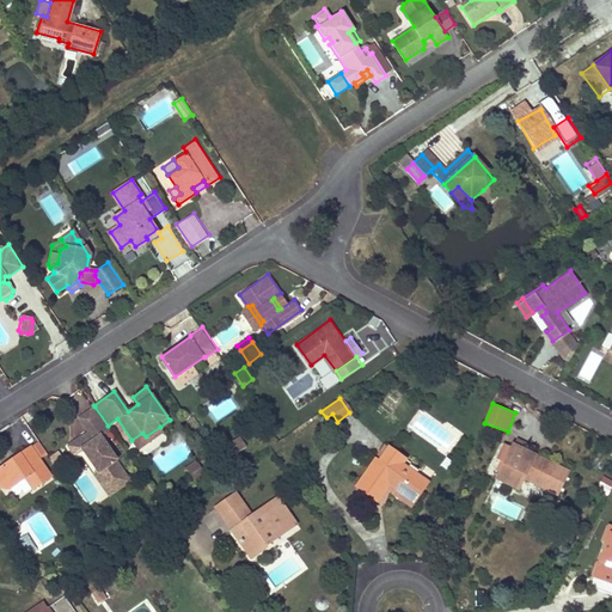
[(101,435),(110,428),(108,426),(95,407),(79,417),(89,432),(68,446),(75,456),(83,450),(96,467),(98,472),(99,471),(106,482),(123,470),(116,460),(117,459),(101,435)]
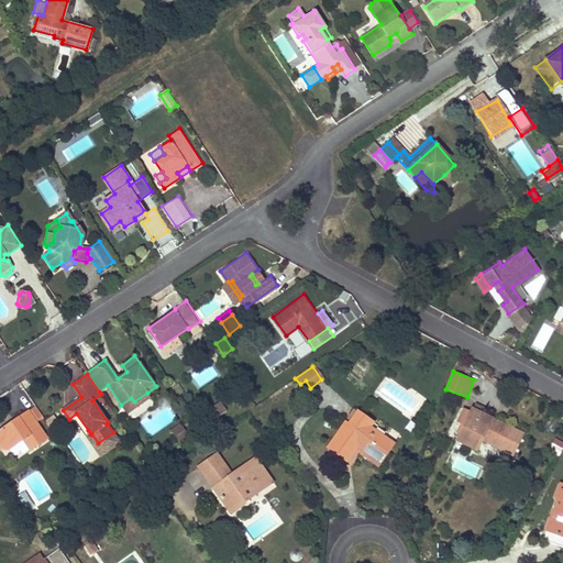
[(305,392),(310,388),(306,381),(300,384),(305,392)]
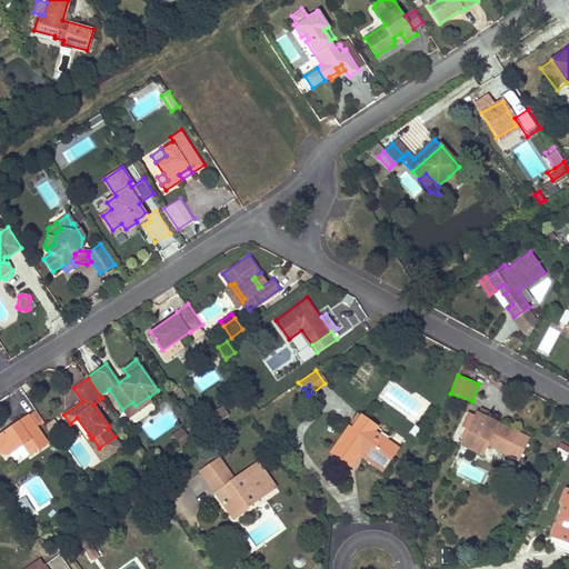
[(136,406),(132,402),(122,409),(129,417),(151,400),(149,397),(136,406)]
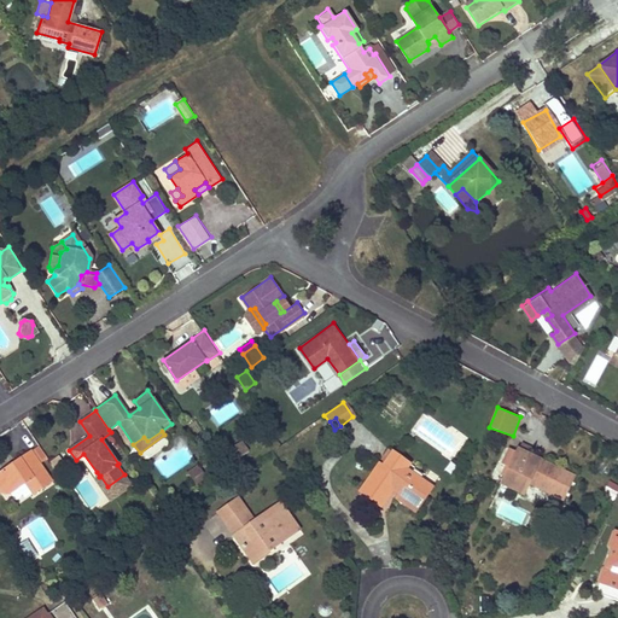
[(229,448),(237,459),(249,449),(243,439),(229,448)]
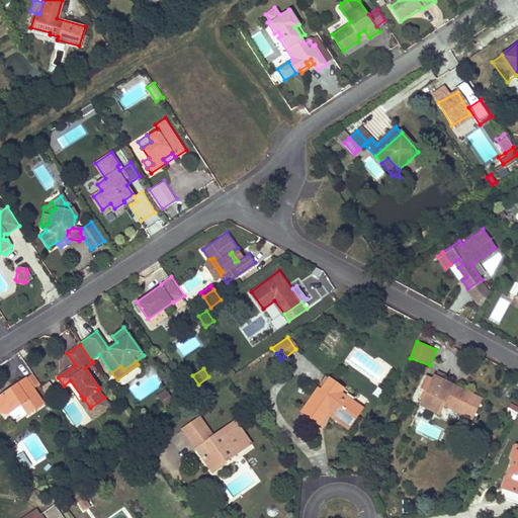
[(26,376),(34,389),(40,383),(32,372),(26,376)]
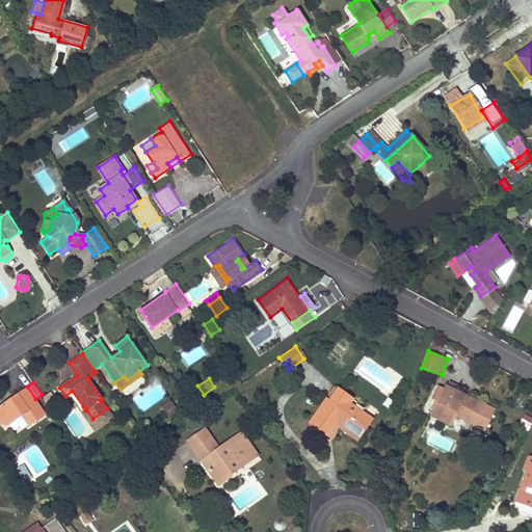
[(35,399),(27,387),(17,395),(18,397),(15,400),(12,397),(0,405),(0,421),(1,423),(8,424),(22,415),(29,424),(45,413),(35,399)]
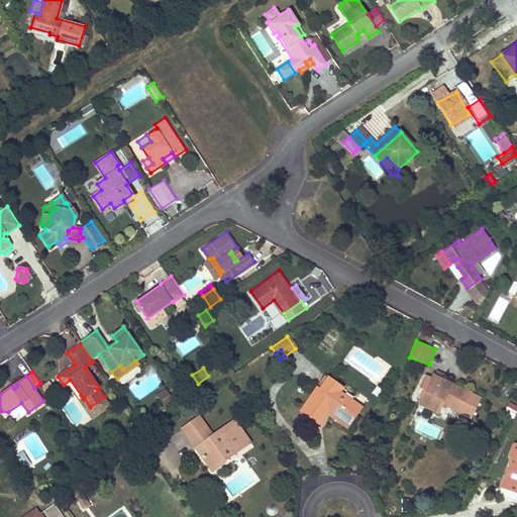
[(437,413),(440,409),(442,404),(471,418),(481,399),(433,376),(424,393),(432,397),(427,408),(437,413)]
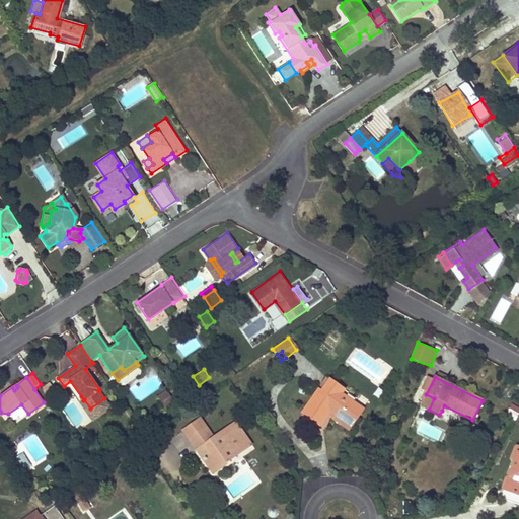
[(329,380),(326,378),(318,389),(321,391),(329,380)]
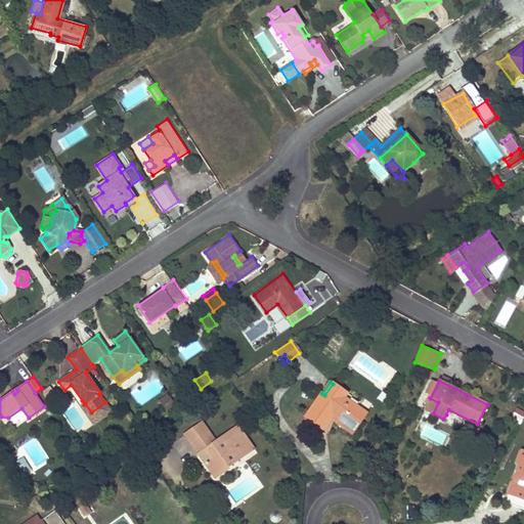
[(351,428),(357,420),(360,422),(366,413),(344,398),(347,393),(333,384),(324,395),(321,393),(305,417),(322,429),(334,413),(339,417),(338,419),(339,420),(351,428)]
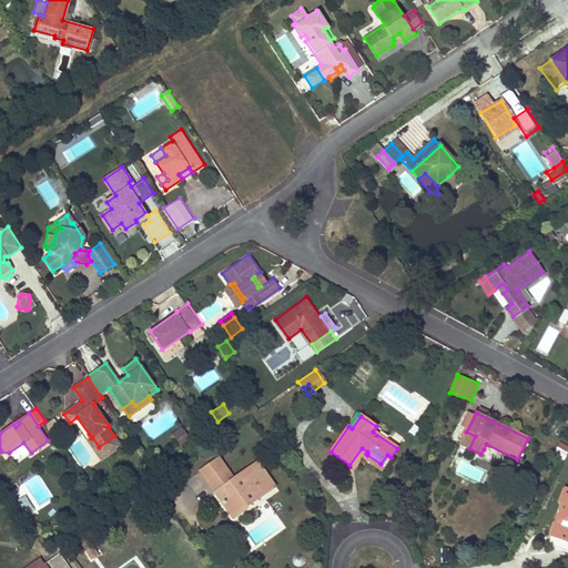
[(60,428),(53,419),(47,424),(53,434),(60,428)]
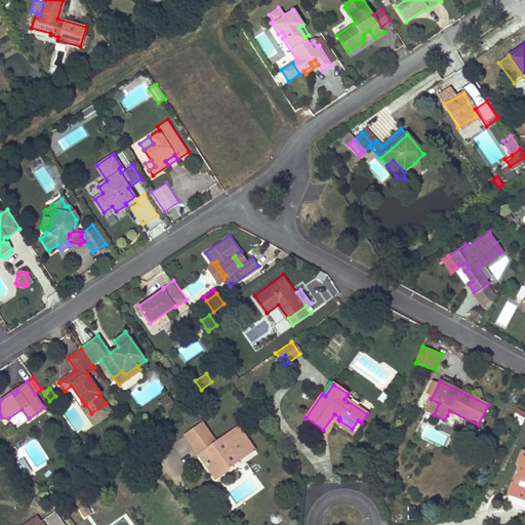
[(172,398),(169,394),(163,398),(166,403),(172,398)]
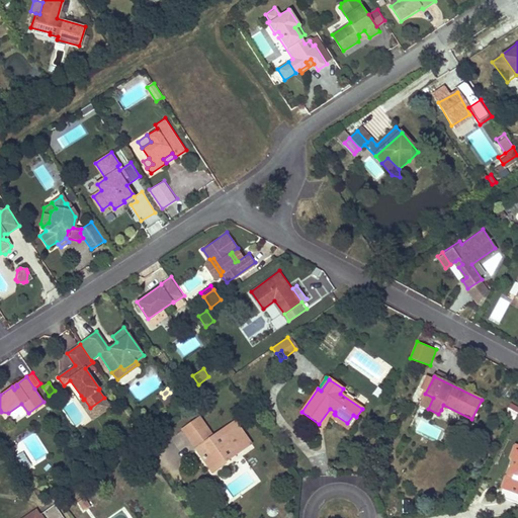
[(173,398),(170,393),(164,398),(167,402),(173,398)]
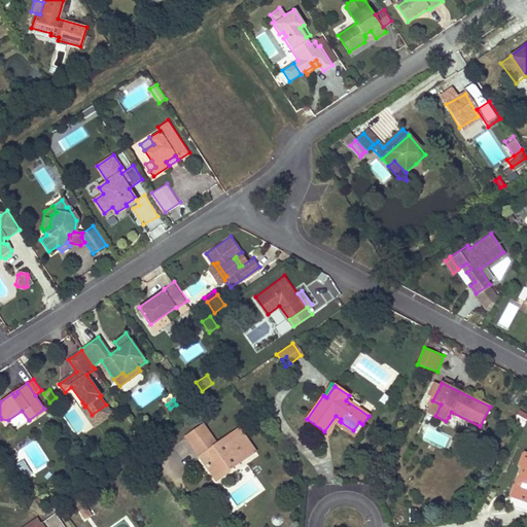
[(441,405),(432,400),(427,412),(435,416),(441,405)]
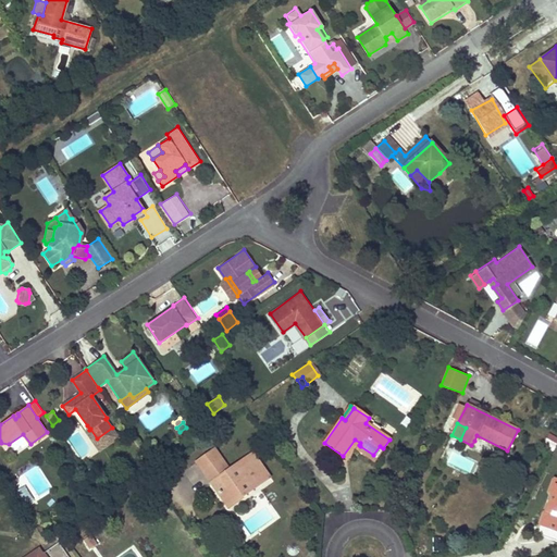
[(112,428),(97,438),(90,429),(89,430),(87,425),(84,428),(100,450),(119,437),(112,428)]
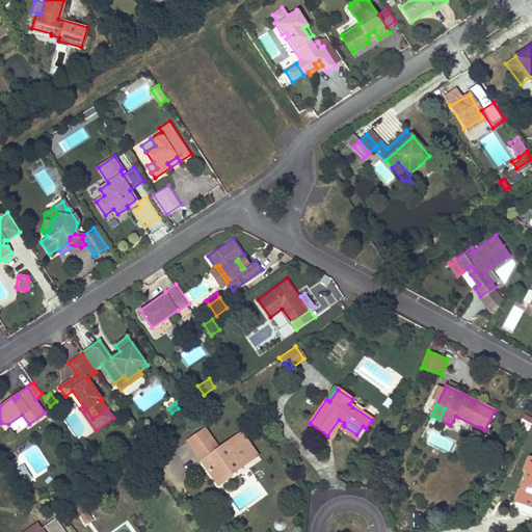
[(531,424),(531,418),(525,414),(520,423),(530,428),(531,424)]
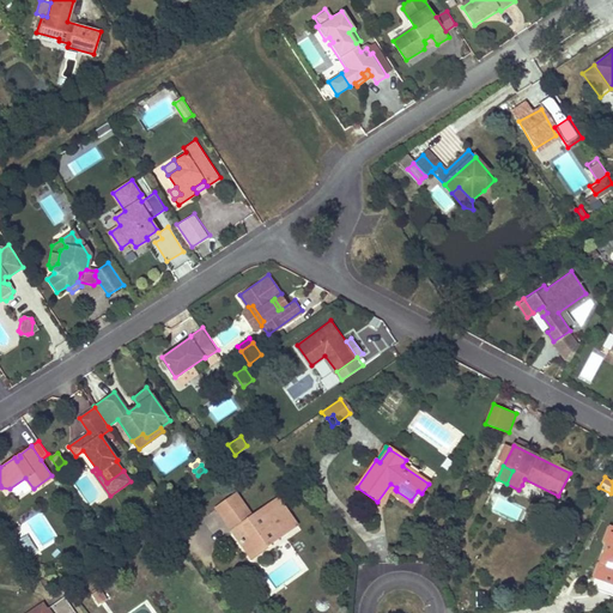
[(25,484),(14,491),(19,499),(30,492),(25,484)]
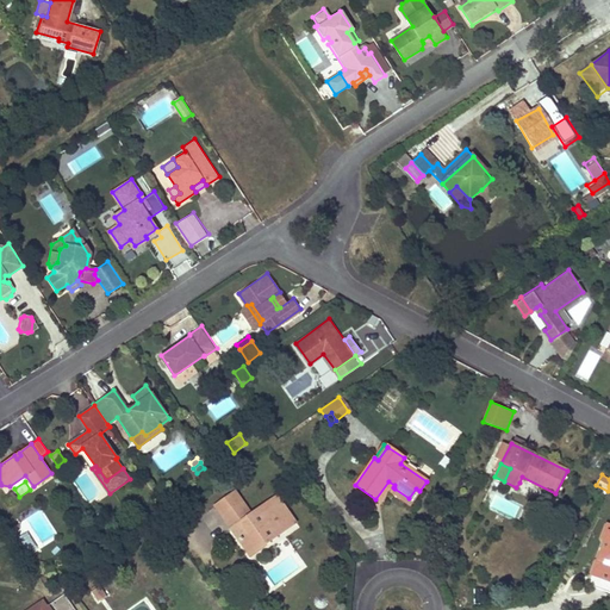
[(391,492),(409,505),(419,491),(416,489),(409,498),(394,489),(391,492)]
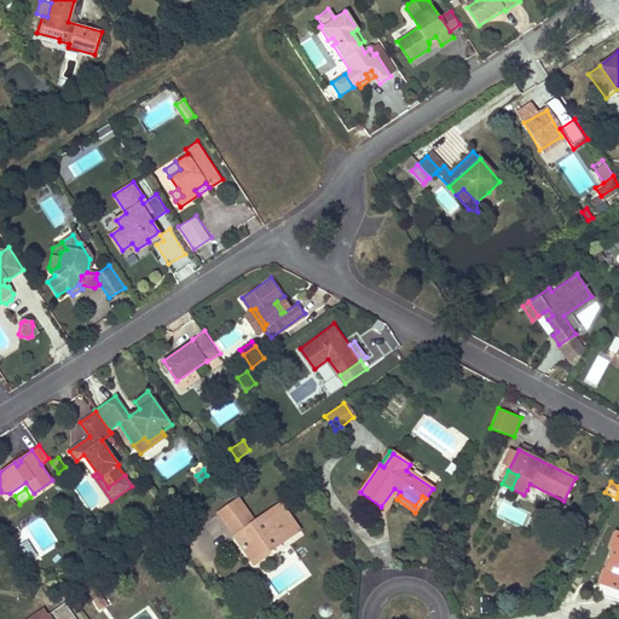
[(262,524),(259,519),(253,524),(244,510),(237,499),(219,513),(226,524),(235,536),(242,532),(249,543),(243,548),(254,565),(268,555),(266,550),(270,548),(272,550),(299,532),(283,509),(262,524)]
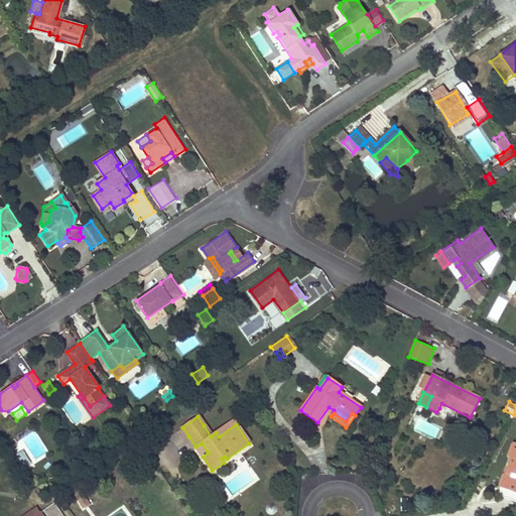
[(236,424),(234,420),(216,432),(219,436),(236,424)]
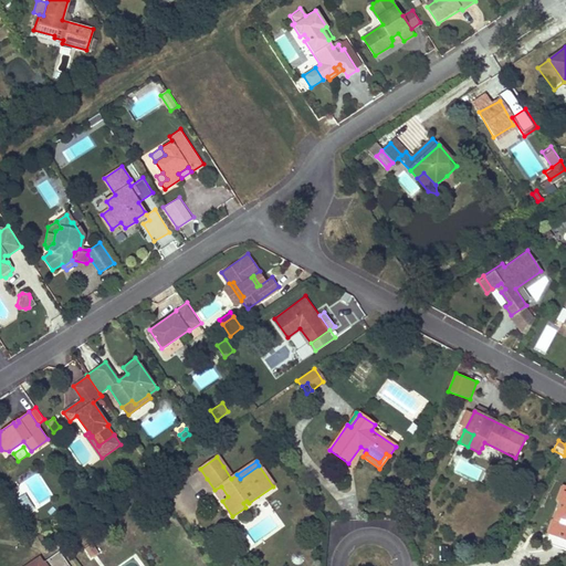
[(13,481),(2,486),(11,501),(22,495),(13,481)]
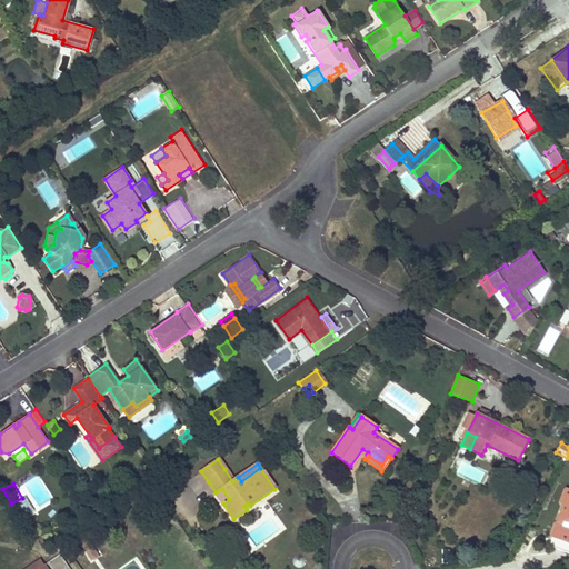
[(222,489),(216,492),(223,503),(229,499),(222,489)]
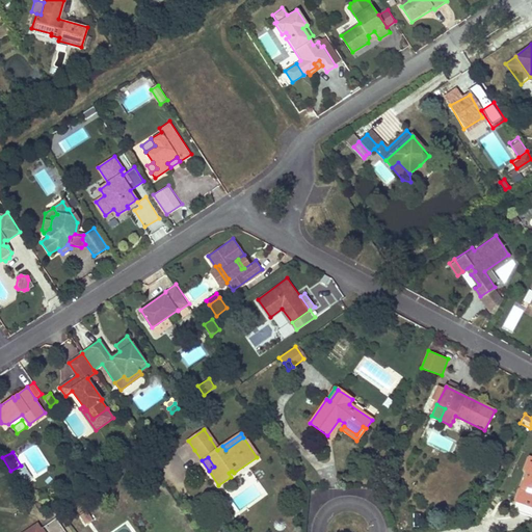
[(528,471),(516,501),(531,506),(531,457),(530,457),(525,470),(528,471)]
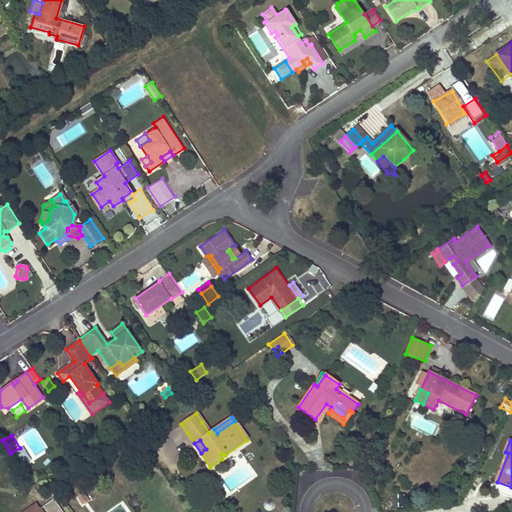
[(21,447),(15,453),(25,463),(31,457),(21,447)]
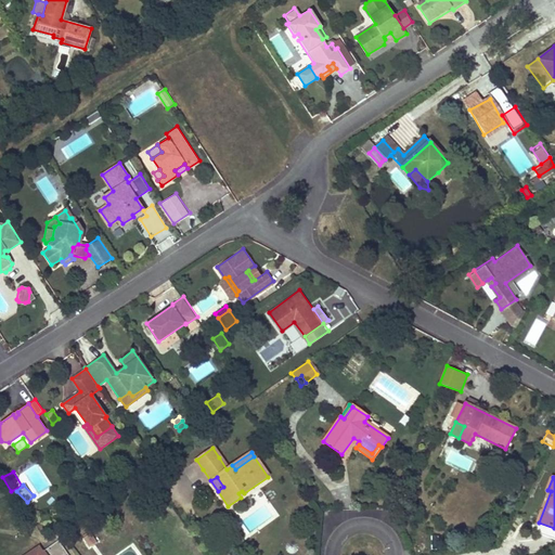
[(91,532),(82,538),(90,547),(98,542),(91,532)]
